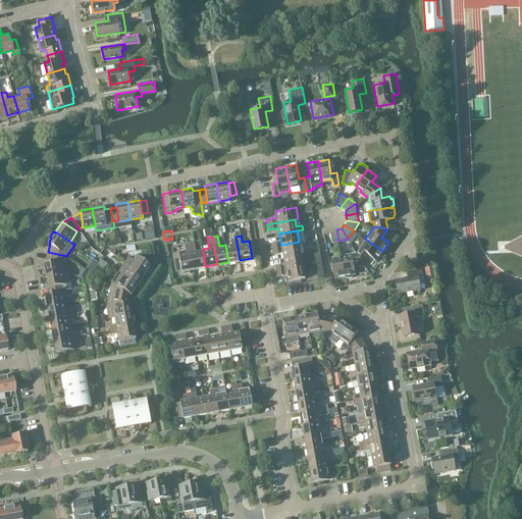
[(232,244),(225,245),(228,262),(240,260),(236,237),(231,238),(232,244)]
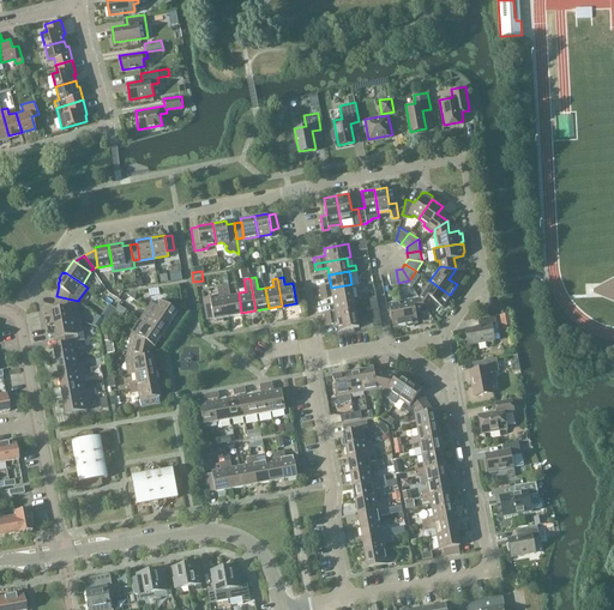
[(443,305),(450,295),(429,281),(422,291),(419,296),(428,309),(434,300),(443,305)]
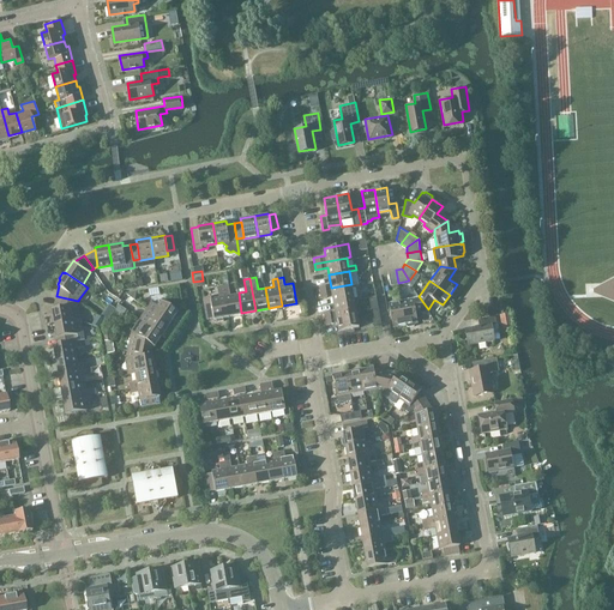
[(228,315),(241,313),(239,293),(230,294),(228,282),(223,283),(228,315)]
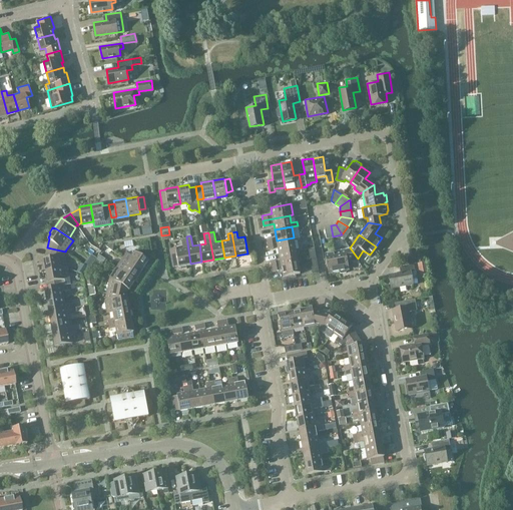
[(186,236),(181,237),(183,246),(176,248),(176,246),(169,247),(172,266),(178,265),(178,266),(180,265),(180,267),(186,266),(186,264),(190,264),(186,236)]
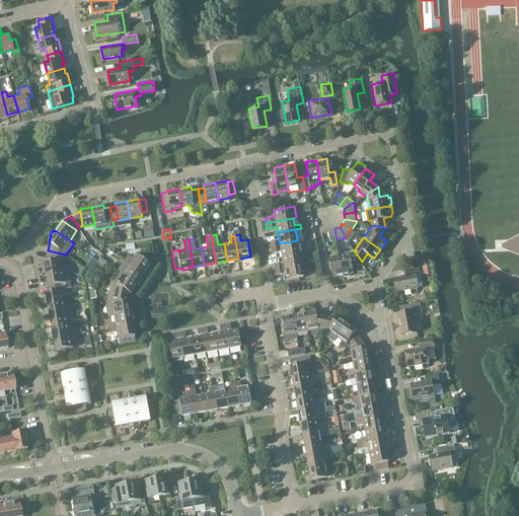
[(297,240),(280,243),(282,255),(299,252),(297,240)]
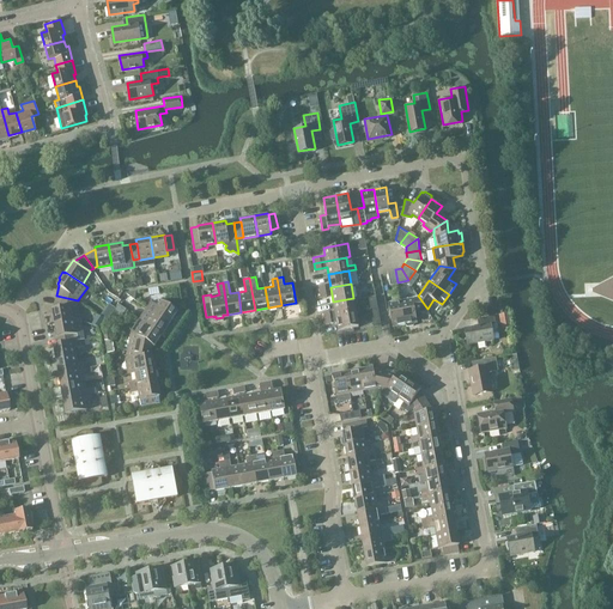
[(52,308),(54,322),(80,317),(78,303),(78,300),(56,296),(54,308),(52,308)]
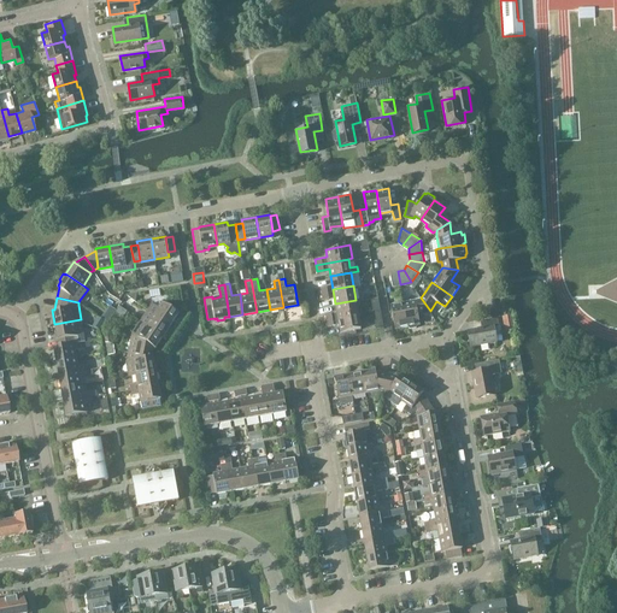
[(421,298),(416,299),(403,301),(407,324),(409,324),(409,325),(410,326),(416,325),(417,324),(417,323),(419,323),(418,313),(430,311),(421,298)]
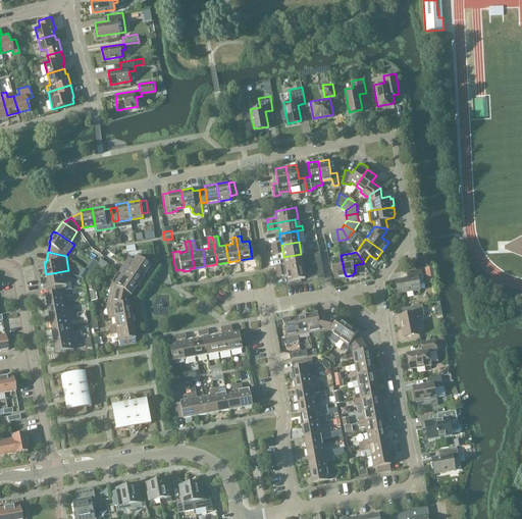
[(128,255),(124,260),(145,273),(147,270),(149,271),(152,266),(151,265),(152,264),(137,254),(134,259),(128,255)]
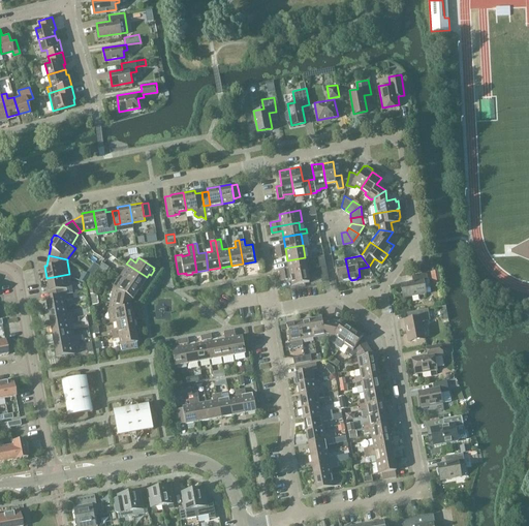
[(307,269),(305,257),(287,260),(288,267),(279,268),(280,274),(307,269)]
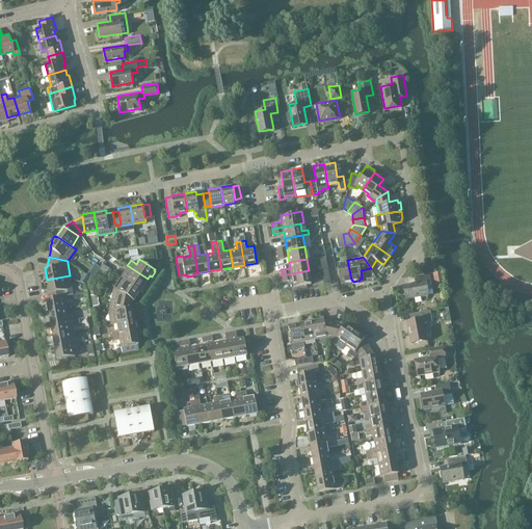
[(341,282),(351,280),(347,260),(337,262),(341,282)]
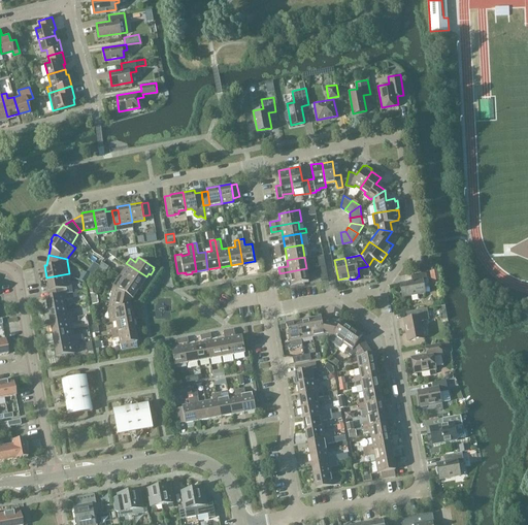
[(98,267),(105,269),(108,265),(102,260),(100,264),(98,267)]
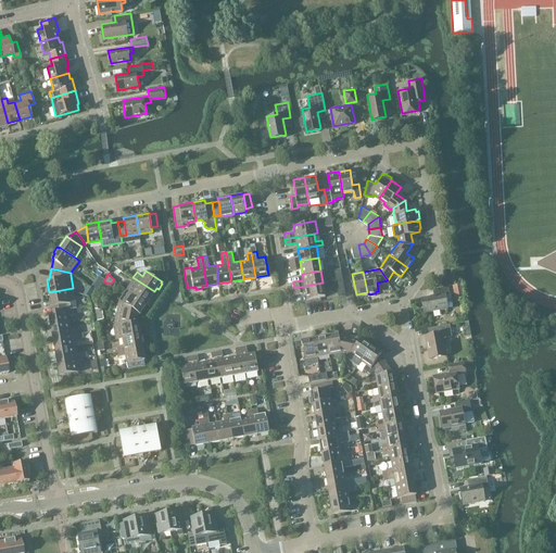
[(147,302),(154,291),(133,277),(126,287),(147,302)]
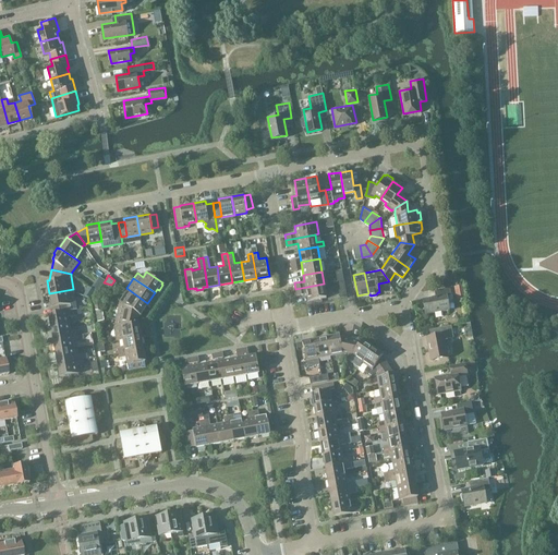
[(344,279),(338,280),(337,281),(340,297),(347,296),(344,279)]
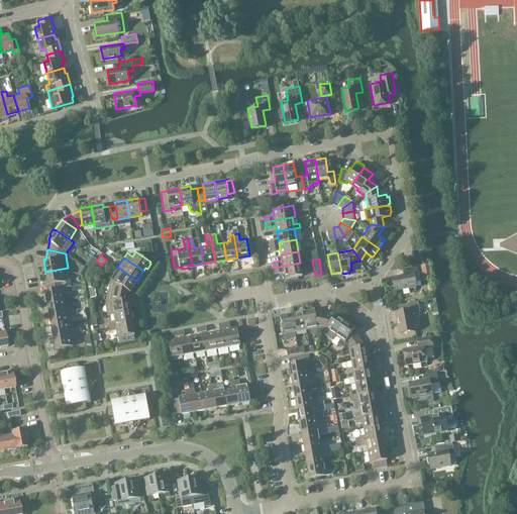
[(300,263),(274,268),(275,273),(284,271),(285,277),(302,274),(300,263)]
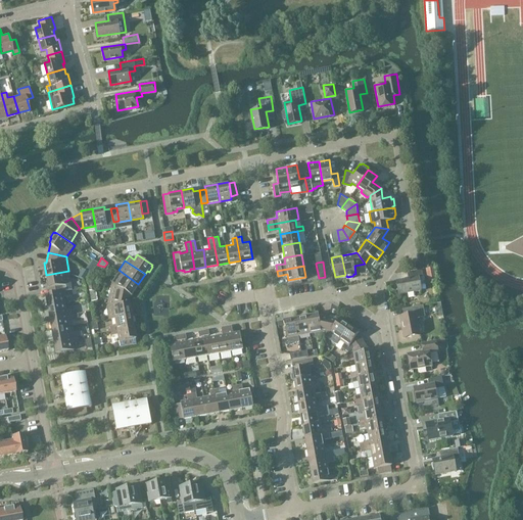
[(420,282),(424,281),(422,268),(408,271),(409,277),(396,280),(398,293),(421,289),(420,282)]
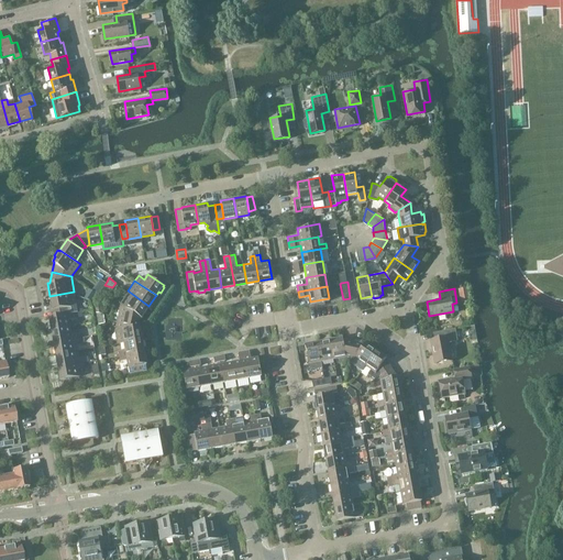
[(455,289),(456,304),(467,303),(465,288),(455,289)]
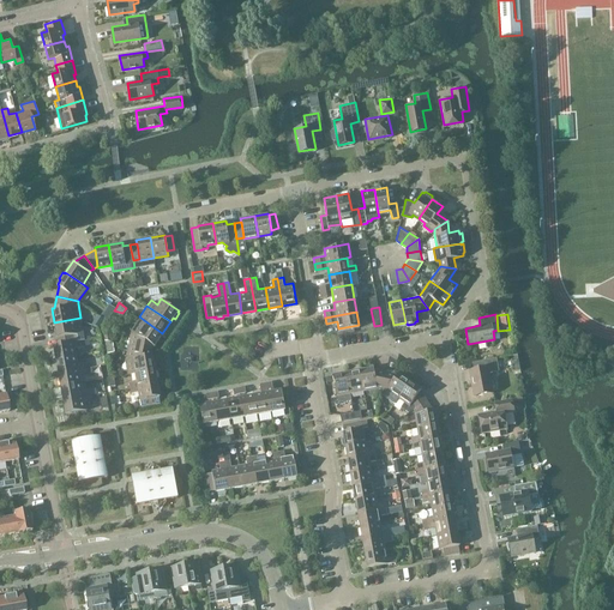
[(155,345),(162,333),(139,316),(131,328),(128,344),(152,349),(152,344),(155,345)]
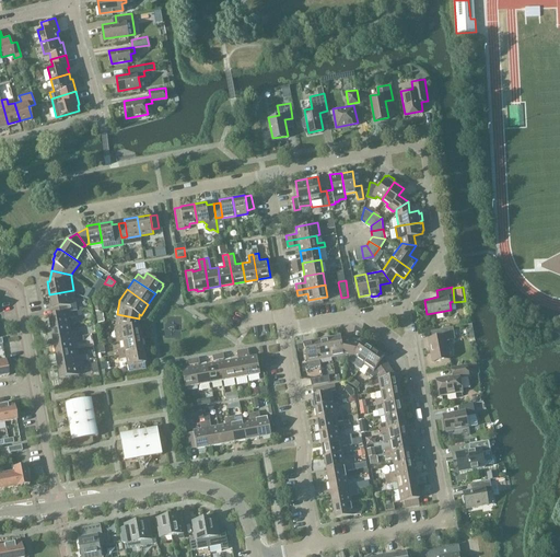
[(66,304),(67,311),(77,309),(73,290),(49,294),(51,306),(66,304)]
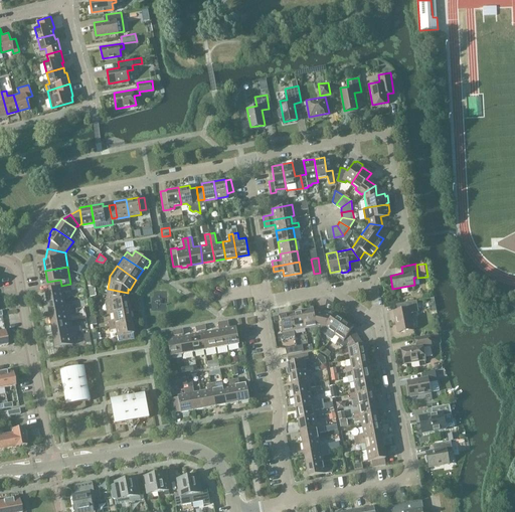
[(61,286),(60,280),(47,282),(49,288),(61,286)]
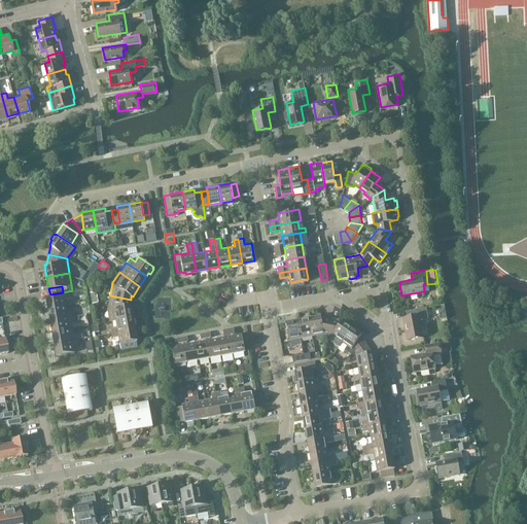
[(46,295),(48,307),(65,304),(64,298),(73,295),(72,290),(63,292),(50,294),(46,295)]
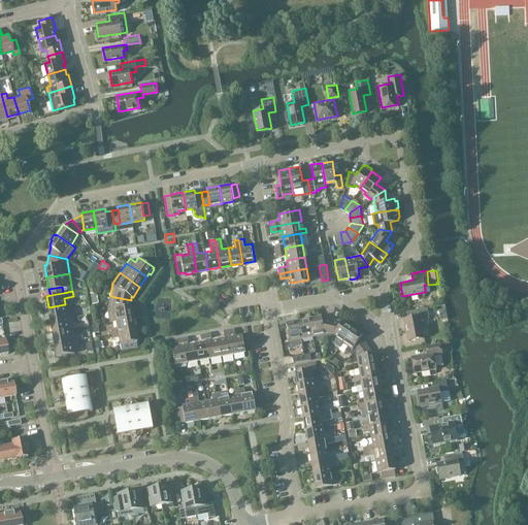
[(130,304),(131,300),(110,296),(107,308),(109,321),(117,320),(133,317),(133,316),(135,315),(134,308),(132,308),(131,304),(130,304)]
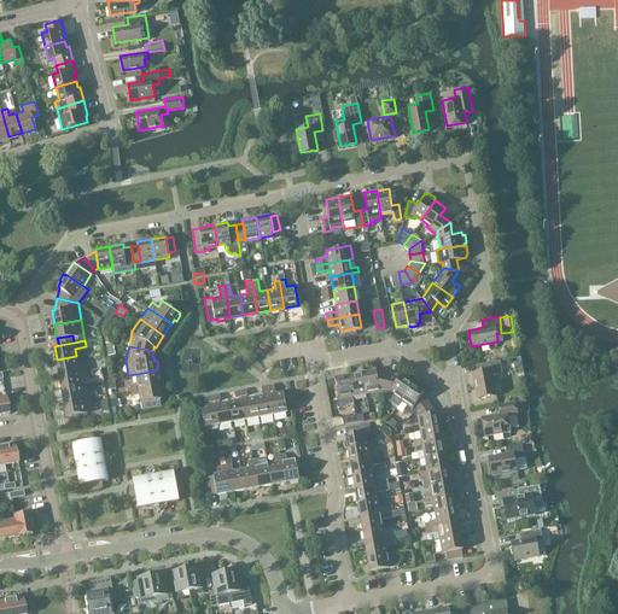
[(59,374),(86,368),(91,368),(89,362),(79,364),(76,356),(57,360),(59,374)]
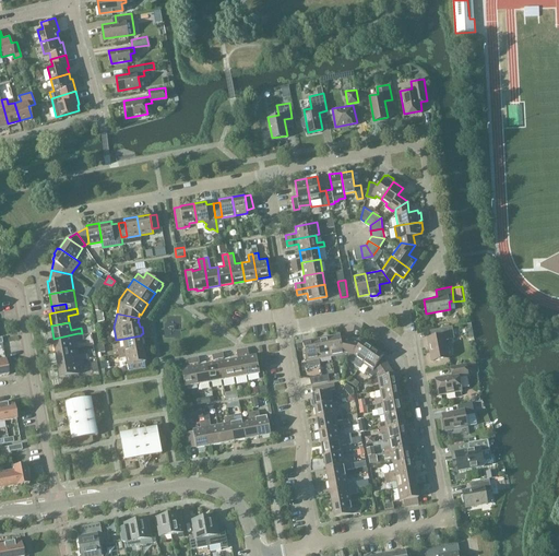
[(354,324),(352,338),(347,357),(359,366),(363,362),(373,346),(359,336),(361,329),(354,324)]
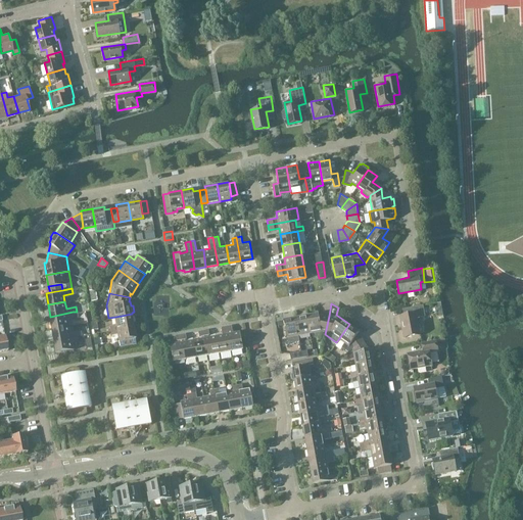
[(402,314),(400,315),(405,336),(419,333),(416,317),(425,315),(423,303),(408,306),(401,308),(402,314)]
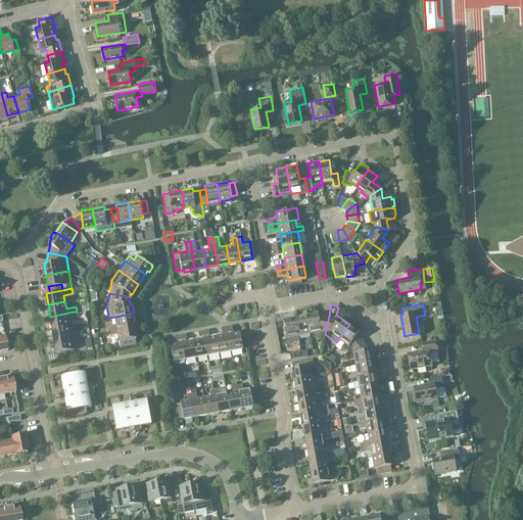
[(50,317),(52,328),(69,325),(67,318),(80,316),(79,311),(77,312),(73,312),(50,317)]
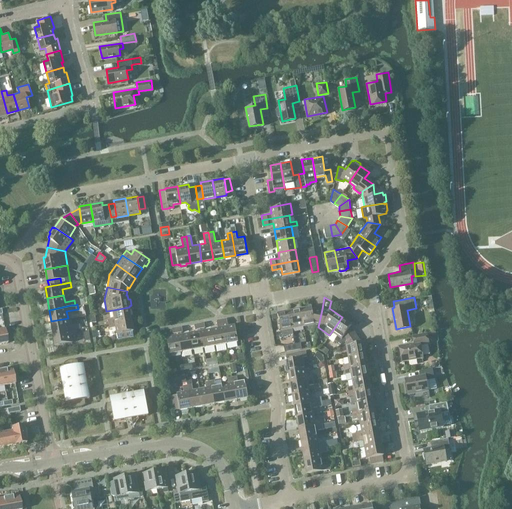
[(312,306),(300,308),(303,325),(308,324),(309,329),(318,327),(322,309),(312,307),(312,306)]
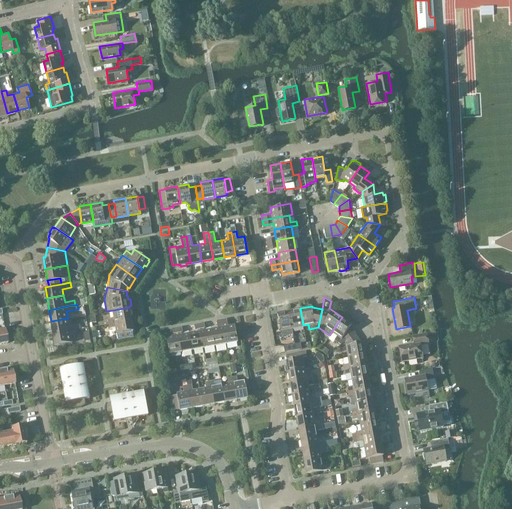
[(108,317),(109,322),(132,318),(129,307),(113,310),(114,316),(108,317)]
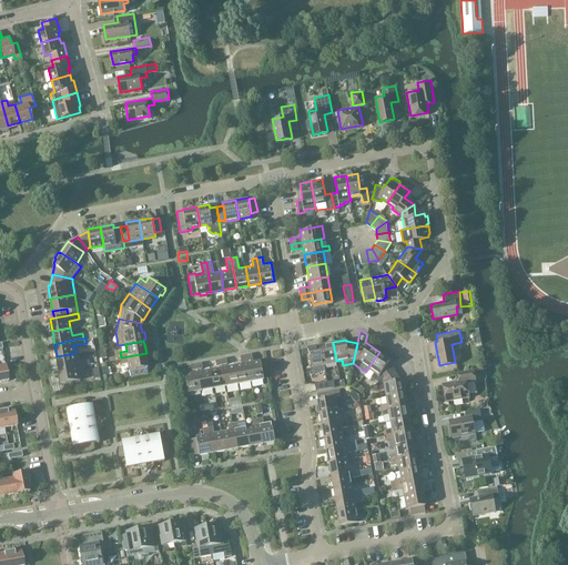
[(333,342),(321,344),(324,363),(336,361),(333,342)]
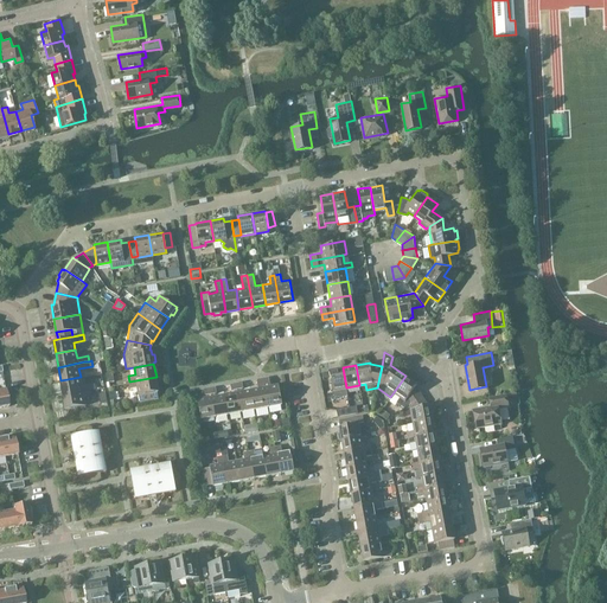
[(347,393),(346,387),(343,367),(328,370),(330,371),(321,372),(323,376),(330,374),(333,397),(347,393)]
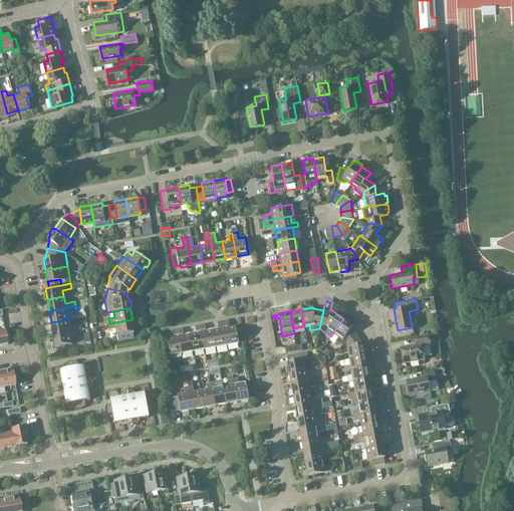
[(223,319),(227,343),(239,341),(236,324),(229,325),(228,318),(223,319)]
